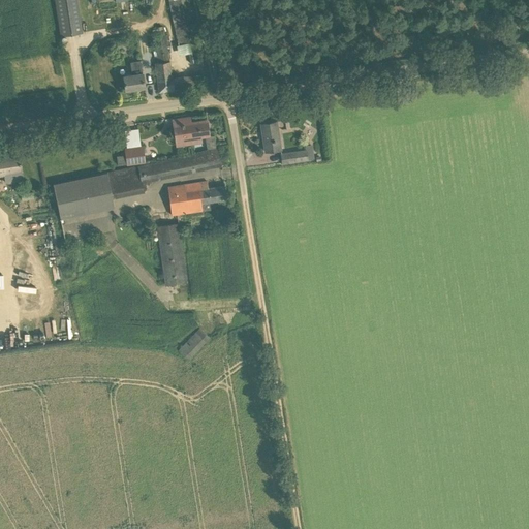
[(78,0),(55,0),(61,36),(83,33),(78,0)]
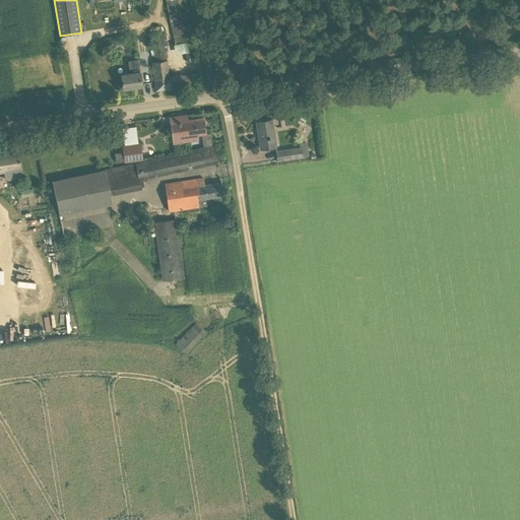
[(182,0),(166,0),(176,47),(184,45),(188,63),(196,61),(182,0)]
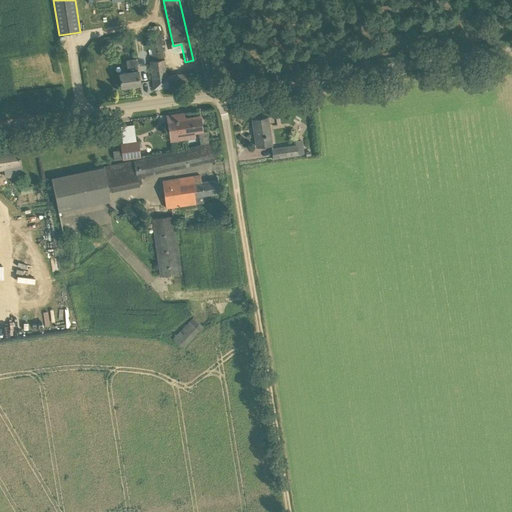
[(158,28),(147,30),(153,61),(151,61),(154,89),(185,86),(185,85),(193,83),(191,72),(167,76),(167,74),(166,74),(164,59),(158,28)]
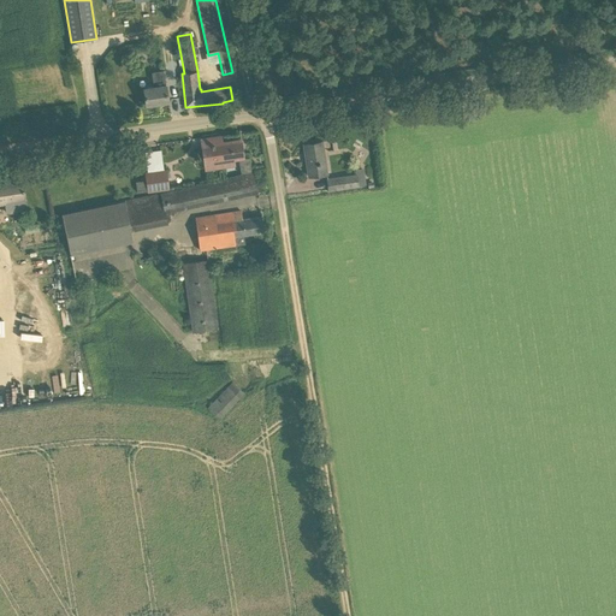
[(164,71),(153,72),(154,87),(144,89),(147,105),(169,102),(166,86),(164,71)]
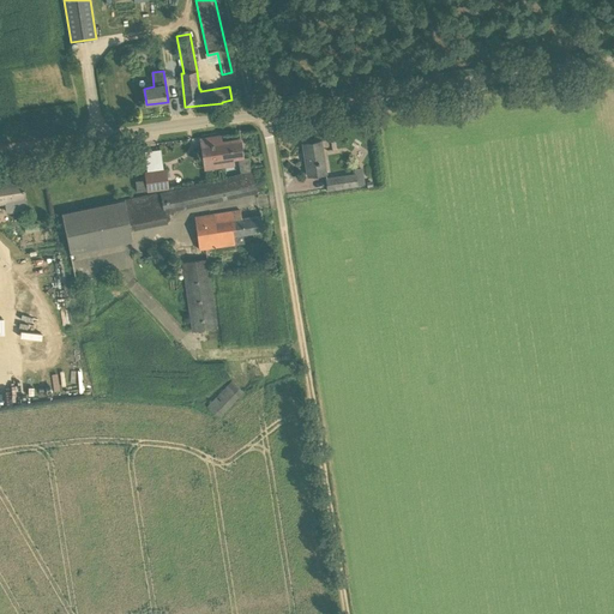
[(241,140),(222,143),(221,136),(200,139),(203,155),(205,169),(234,164),(233,157),(242,156),(241,140)]
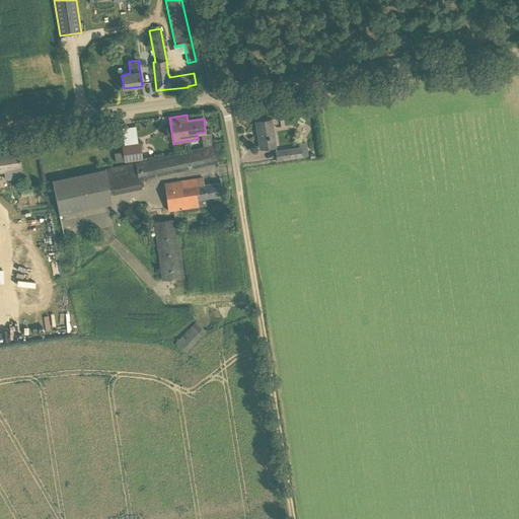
[(272,120),(256,122),(261,149),(276,147),(272,120)]
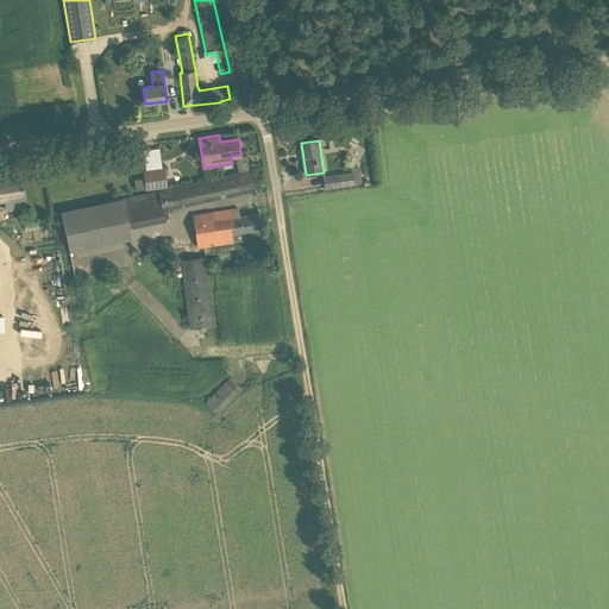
[(350,168),(351,173),(353,183),(353,184),(362,183),(360,167),(350,168)]
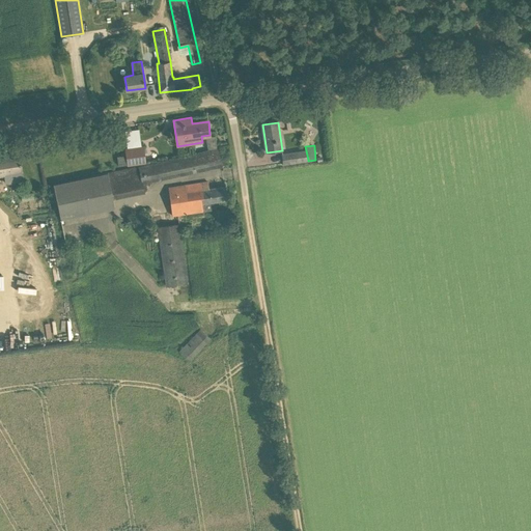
[(143,147),(127,150),(128,165),(144,162),(143,147)]
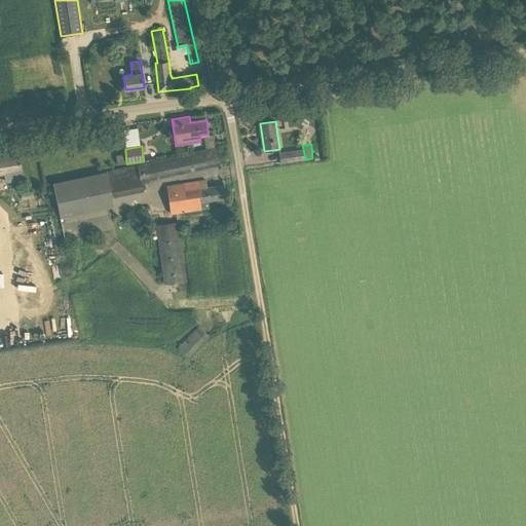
[(143,182),(208,166),(220,164),(217,148),(62,181),(68,207),(144,191),(143,182)]
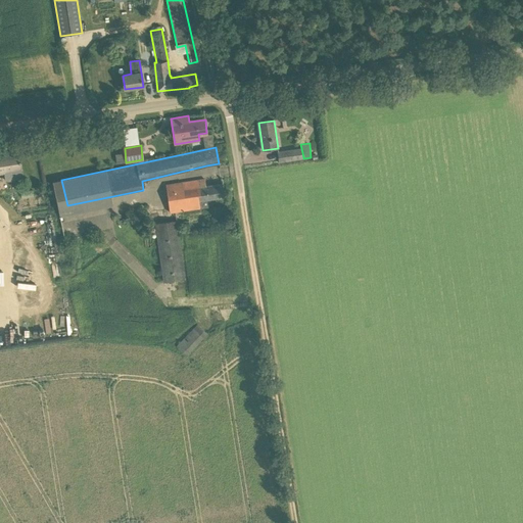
[(280,161),(303,157),(301,148),(279,152),(280,161)]
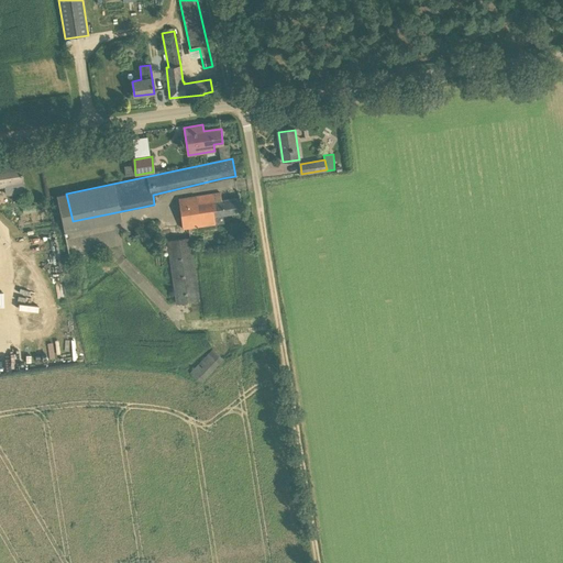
[(21,165),(0,168),(0,186),(23,184),(21,165)]
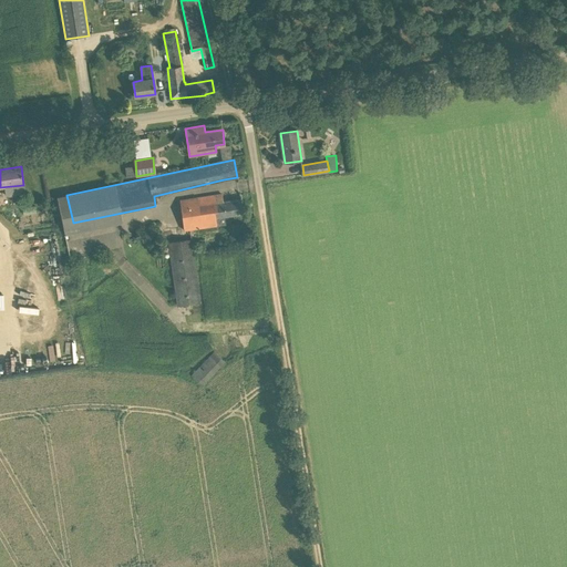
[(244,214),(241,199),(224,202),(223,195),(181,202),(185,232),(215,226),(214,218),(244,214)]
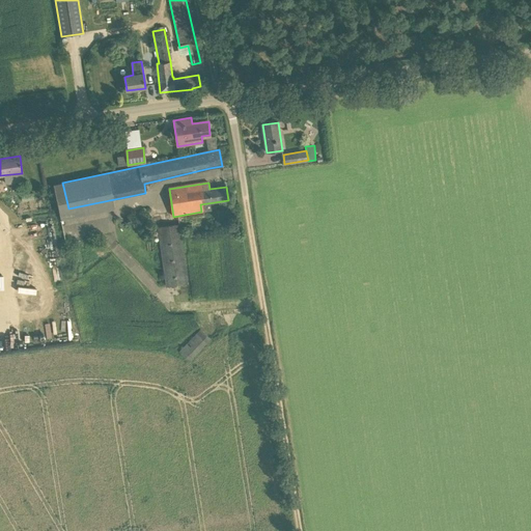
[(179,224),(158,227),(166,286),(188,283),(179,224)]
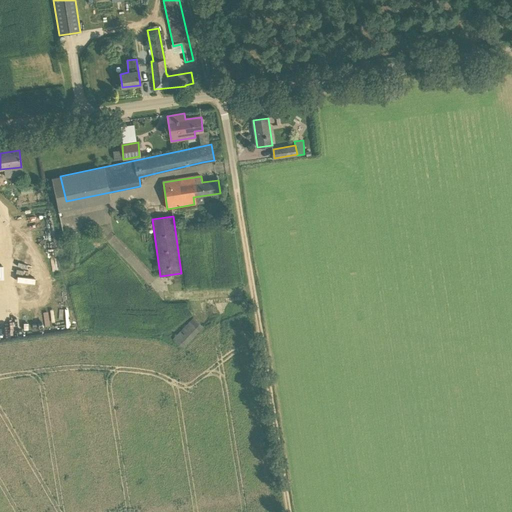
[(37,313),(39,330),(46,329),(43,312),(37,313)]
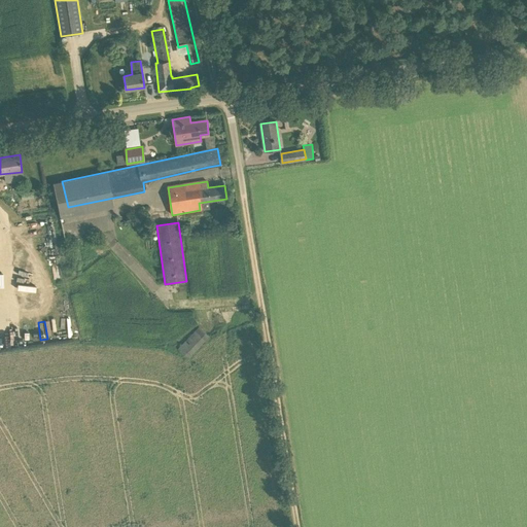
[(200,325),(178,348),(188,358),(210,335),(200,325)]
